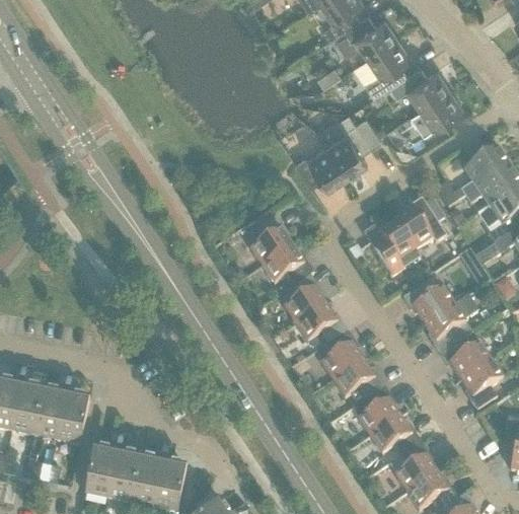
[(329,37),(344,27),(360,16),(353,6),(362,0),(319,0),(332,19),(322,26),(329,37)]
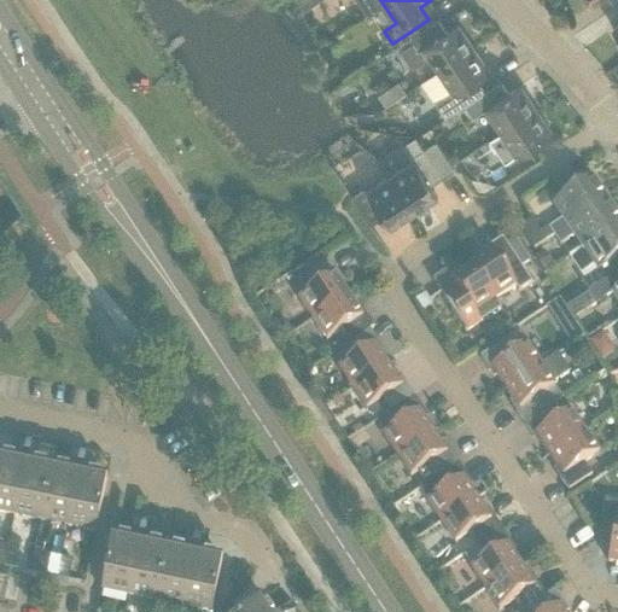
[(437,65),(473,41),(458,18),(445,25),(438,13),(429,19),(409,33),(413,38),(401,45),(412,62),(427,51),(437,65)]
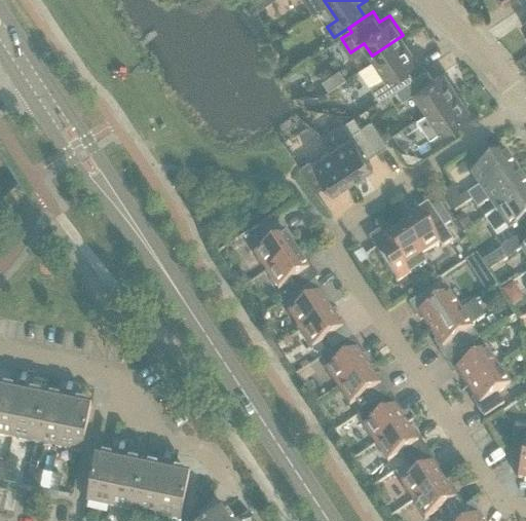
[(359,64),(379,95),(395,84),(413,72),(412,72),(406,62),(416,56),(403,35),(372,56),(359,64)]
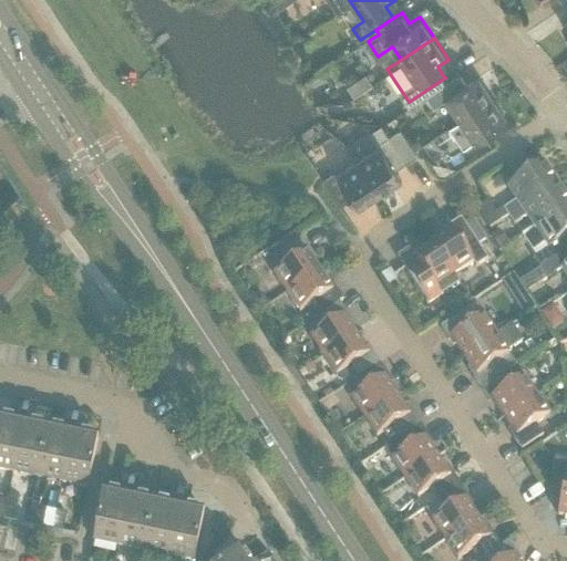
[(433,102),(444,95),(459,116),(491,94),(477,73),(466,80),(459,69),(444,78),(445,78),(425,91),(433,102)]
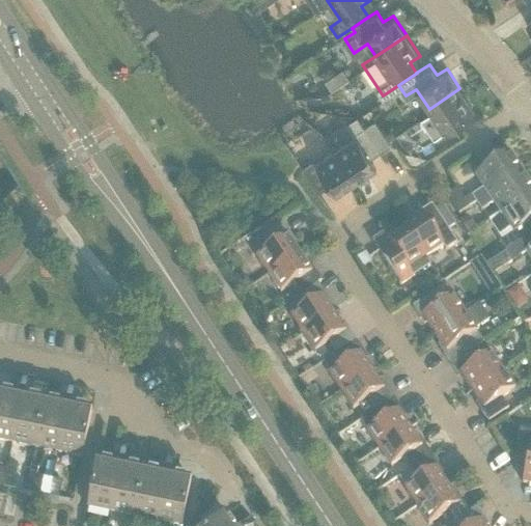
[(340,66),(323,78),(329,87),(346,76),(340,66)]
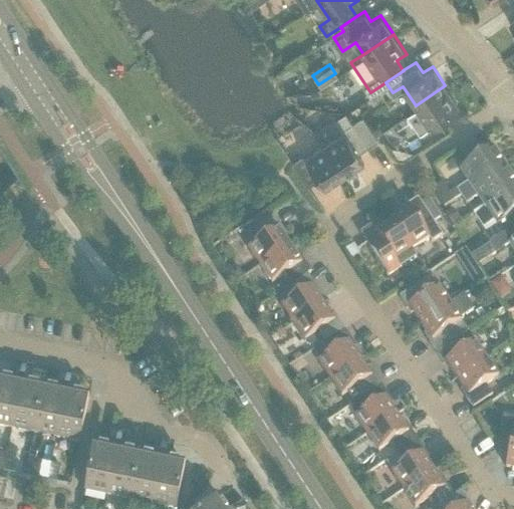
[(422,129),(428,124),(458,104),(445,85),(416,105),(407,110),(418,129),(422,129)]
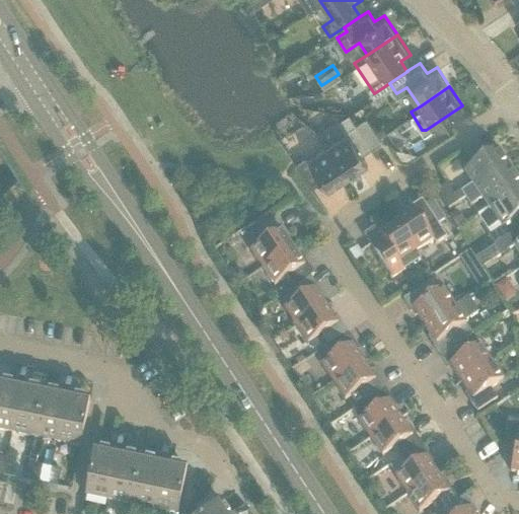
[(327,143),(347,173),(367,160),(361,151),(371,144),(355,120),(349,109),(338,117),(347,131),(327,143)]
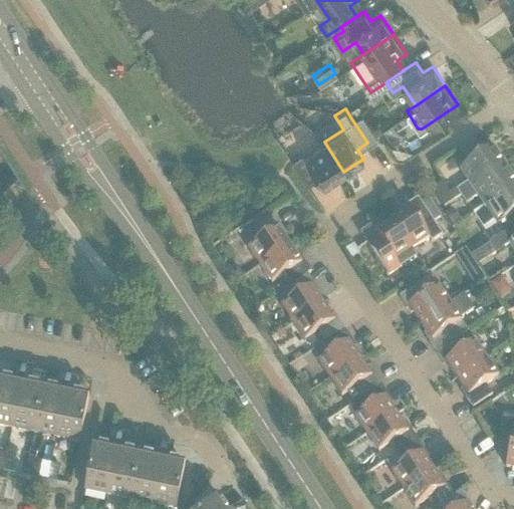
[(362,111),(351,118),(367,143),(378,136),(362,111)]
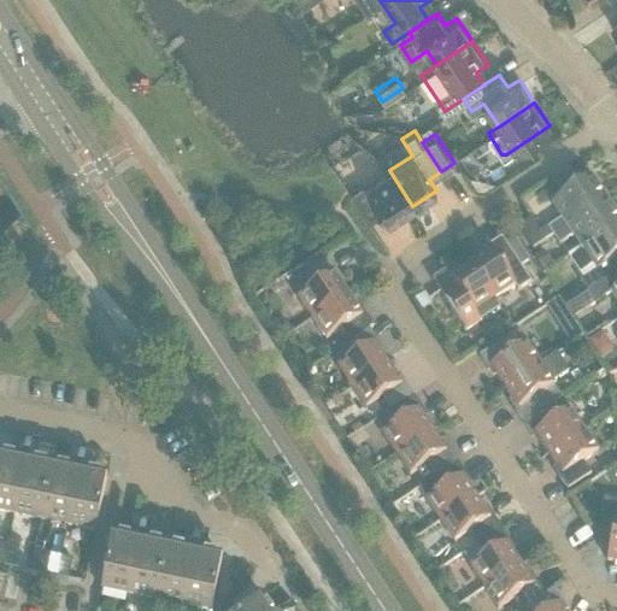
[(382,210),(389,222),(412,206),(389,170),(366,186),(363,181),(351,189),(369,218),(382,210)]
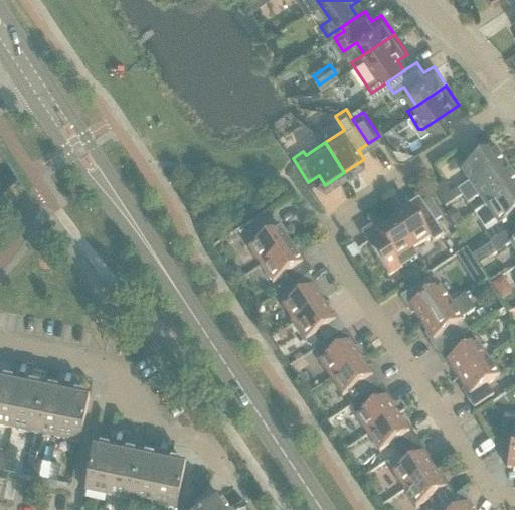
[(469,178),(457,186),(461,192),(506,162),(494,144),(461,166),(469,178)]
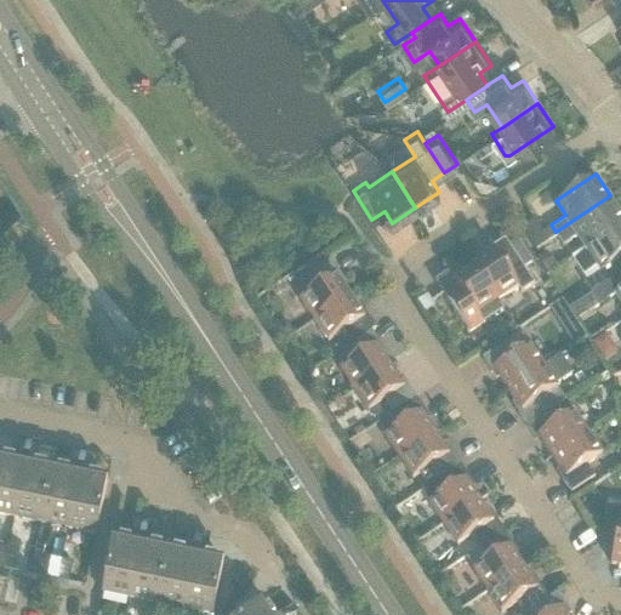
[(556,232),(563,241),(577,232),(585,244),(620,220),(620,211),(610,195),(556,232)]
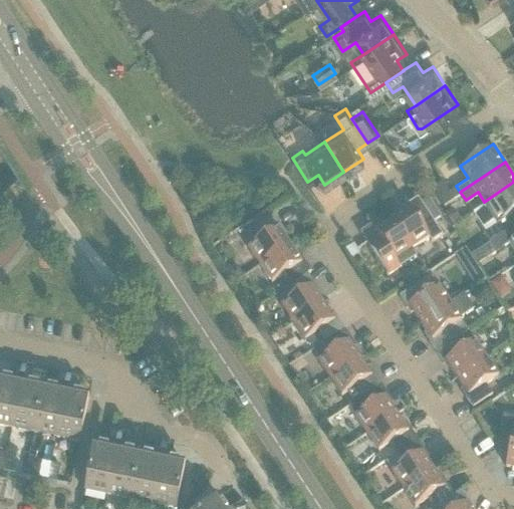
[(444,203),(454,196),(442,178),(432,185),(444,203)]
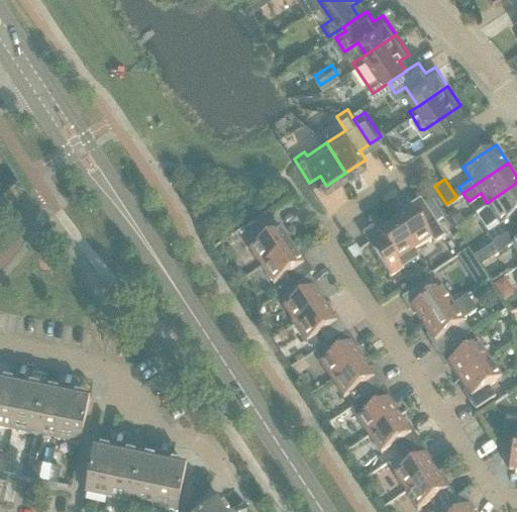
[(491,227),(485,230),(492,240),(515,225),(509,215),(516,209),(516,183),(487,203),(493,212),(484,217),(491,227)]
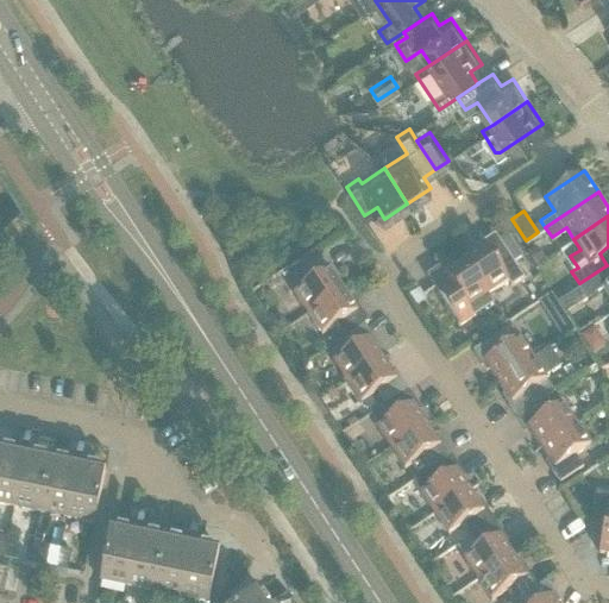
[(504,227),(497,232),(514,258),(521,253),(504,227)]
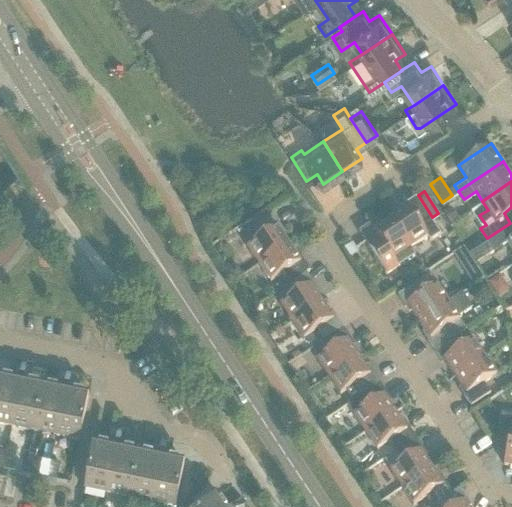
[(429,237),(440,230),(432,217),(418,195),(416,193),(405,200),(407,203),(390,214),(410,244),(426,233),(429,237)]
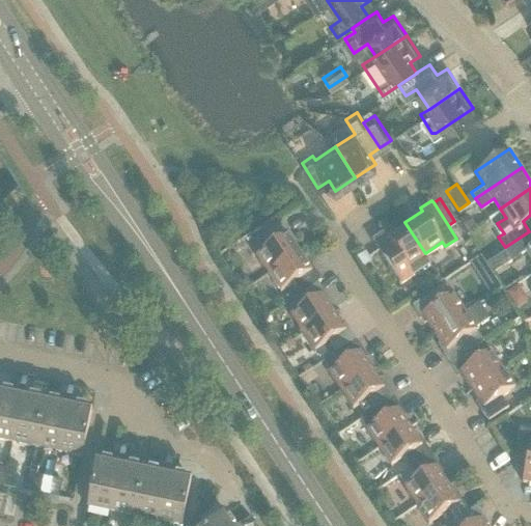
[(468,213),(459,218),(467,230),(475,224),(468,213)]
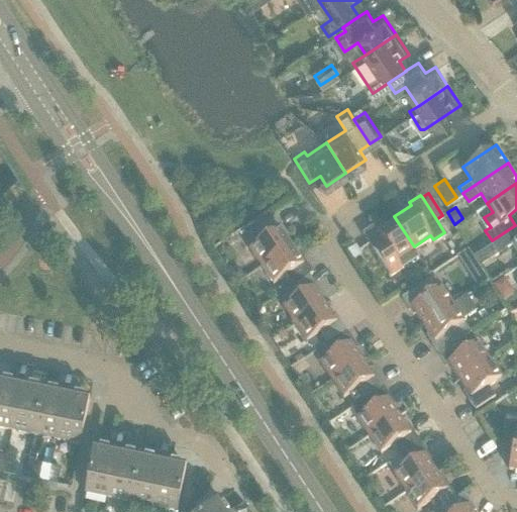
[(249,245),(261,263),(291,243),(280,225),(283,224),(276,213),(255,226),(262,237),(249,245)]
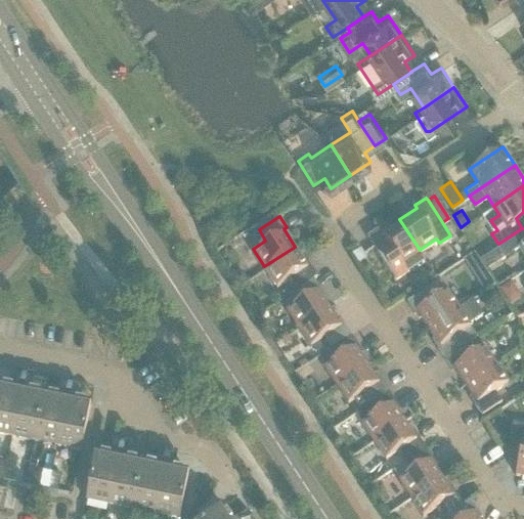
[(402,261),(420,250),(399,219),(382,231),(393,248),(382,255),(396,275),(406,268),(402,261)]
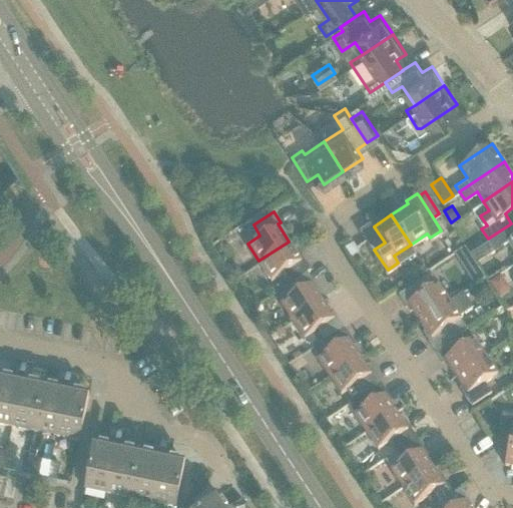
[(494,248),(508,239),(512,245),(512,225),(511,223),(488,238),(494,248)]
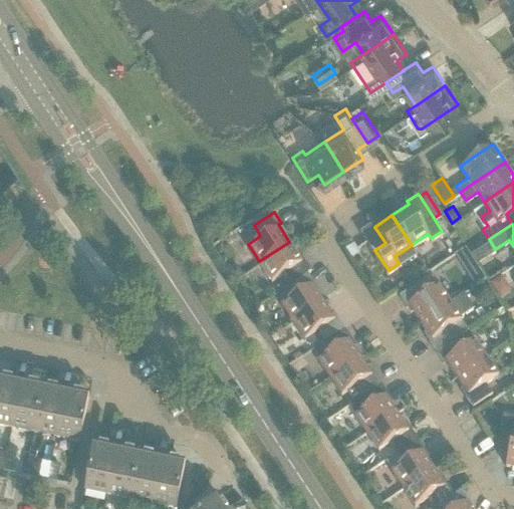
[(453,232),(446,237),(452,248),(459,243),(453,232)]
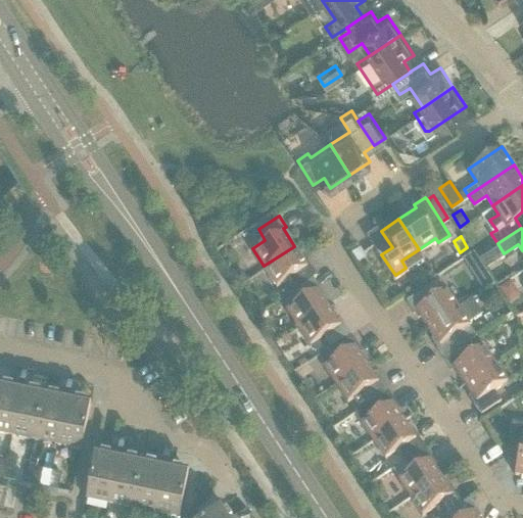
[(361,244),(351,250),(358,259),(366,253),(361,244)]
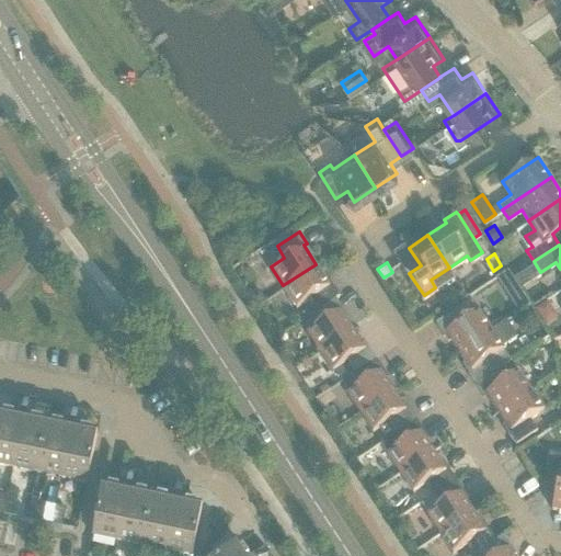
[(309,296),(317,306),(317,307),(335,295),(339,293),(331,281),(329,283),(316,264),(283,285),(296,305),(309,296)]
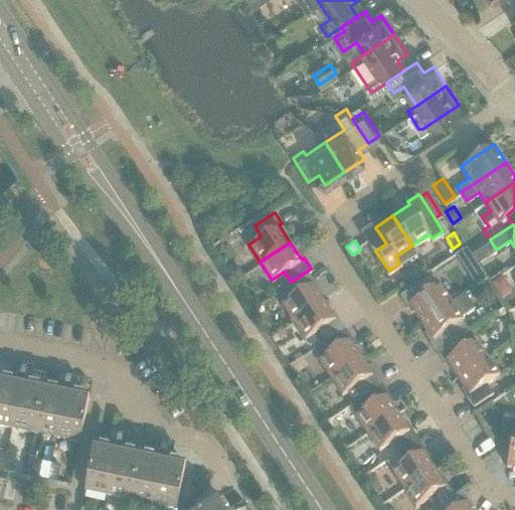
[(294,320),(324,300),(312,283),(315,281),(308,271),(291,282),(291,281),(283,287),(285,291),(282,292),(281,296),(281,301),(294,320)]
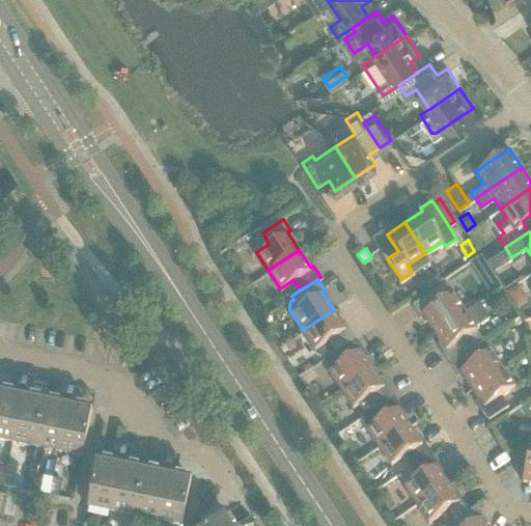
[(445,280),(412,303),(419,313),(422,311),(434,330),(465,309),(452,291),(452,292),(445,280)]
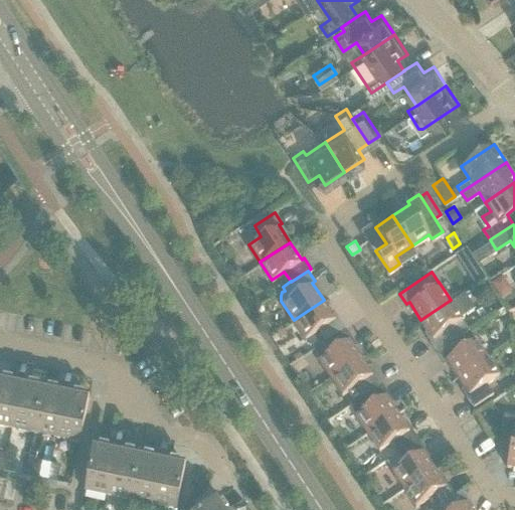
[(430,339),(437,349),(457,336),(469,328),(462,316),(475,307),(465,291),(451,300),(420,320),(432,337),(430,339)]
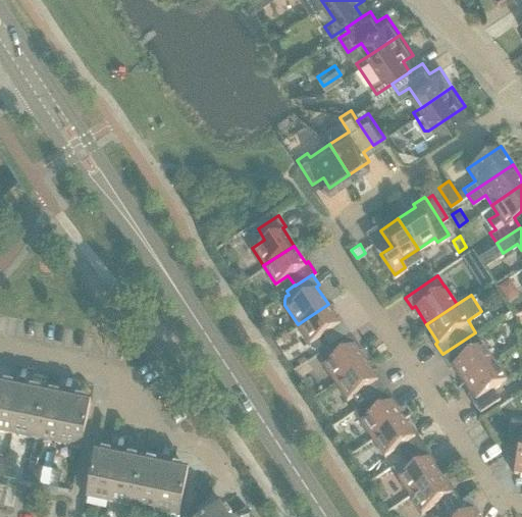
[(328,344),(350,330),(343,320),(340,321),(328,304),(298,324),(312,347),(314,348),(318,348),(327,342),(328,344)]
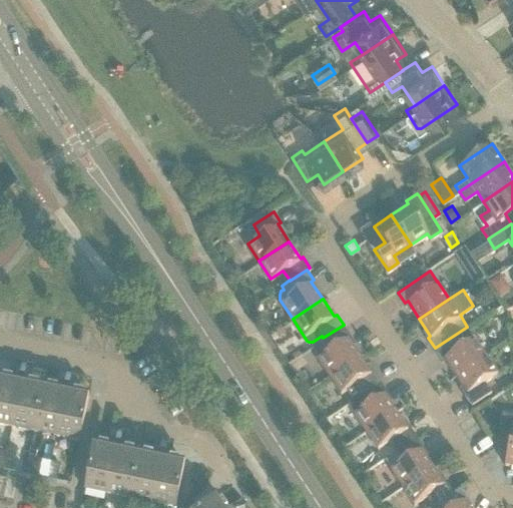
[(329,374),(359,354),(348,337),(351,336),(344,325),(323,338),(318,342),(320,345),(318,347),(315,350),(315,353),(329,374)]
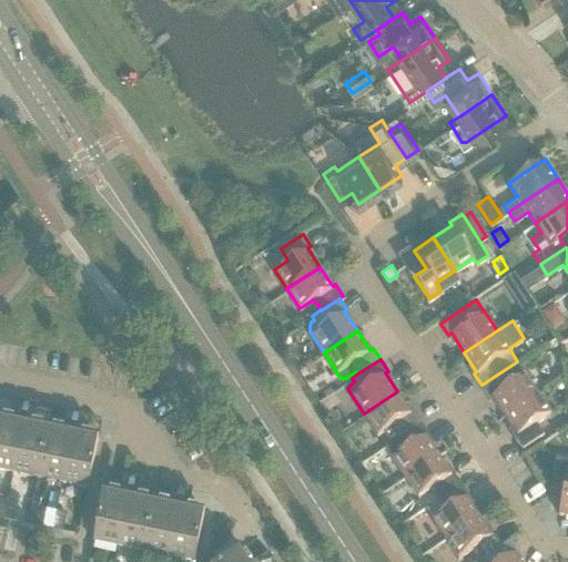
[(504,370),(482,385),(489,396),(492,395),(505,414),(537,391),(525,373),(510,381),(504,370)]
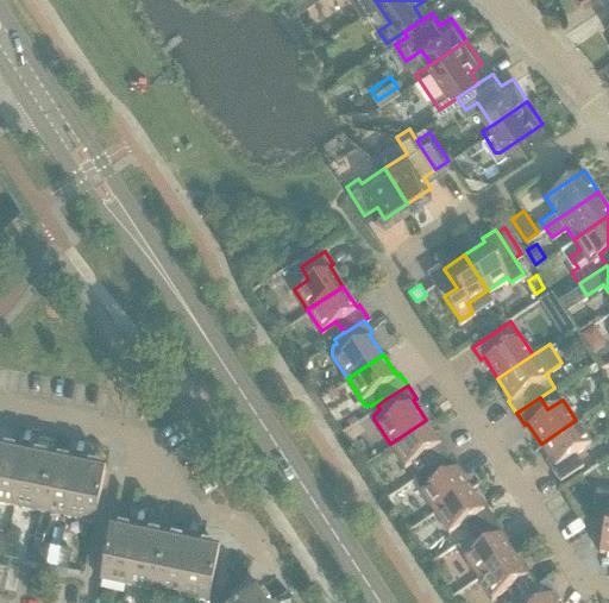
[(405,465),(412,477),(427,466),(451,451),(443,439),(439,441),(426,420),(390,444),(405,465)]
